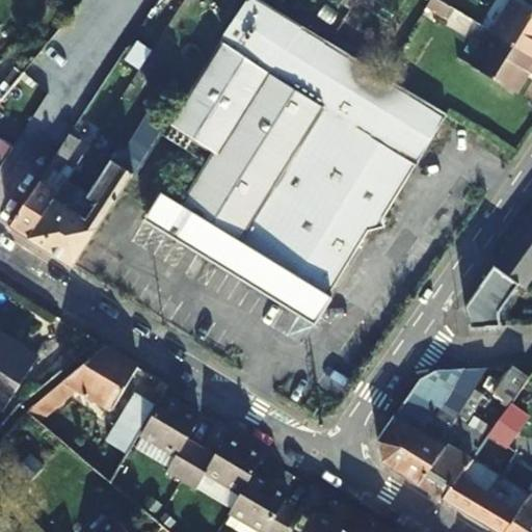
[(143,214),(202,248),(213,231),(235,244),(323,107),(268,72),(300,23),(263,0),(243,0),(164,121),(163,123),(208,150),(201,161),(190,179),(180,174),(166,196),(157,190),(143,214)]
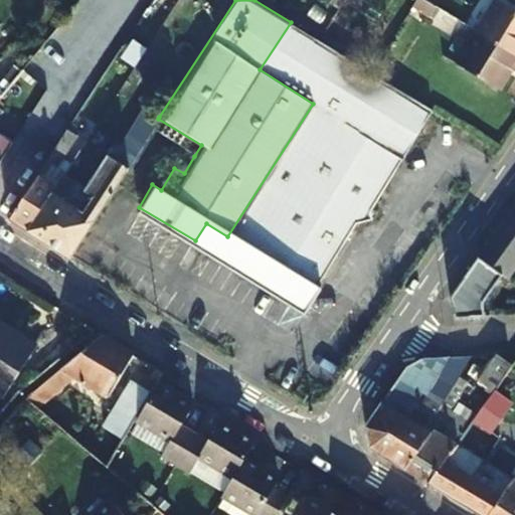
[(428,12),(435,2),(430,0),(412,0),(411,2),(428,12)]
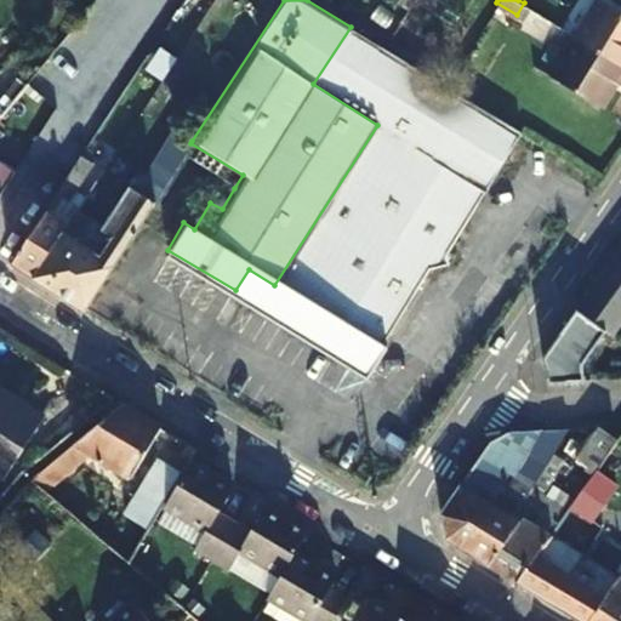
[(592,0),(571,32),(620,62),(620,9),(607,0),(592,0)]
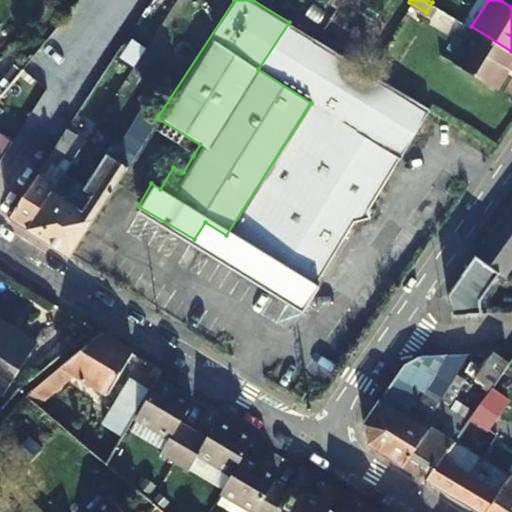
[(258,69),(311,103),(226,235),(243,245),(236,259),(270,278),(279,262),(316,286),(318,282),(315,280),(352,220),(368,215),(366,206),(427,107),(289,22),(258,69)]
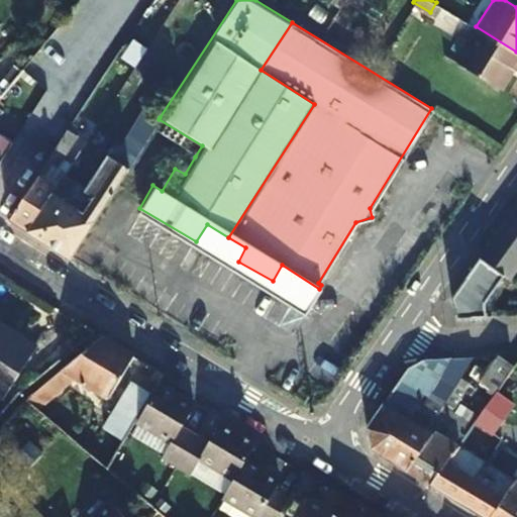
[(516,52),(476,26),(453,62),(498,89),(512,65),(516,68),(516,52)]
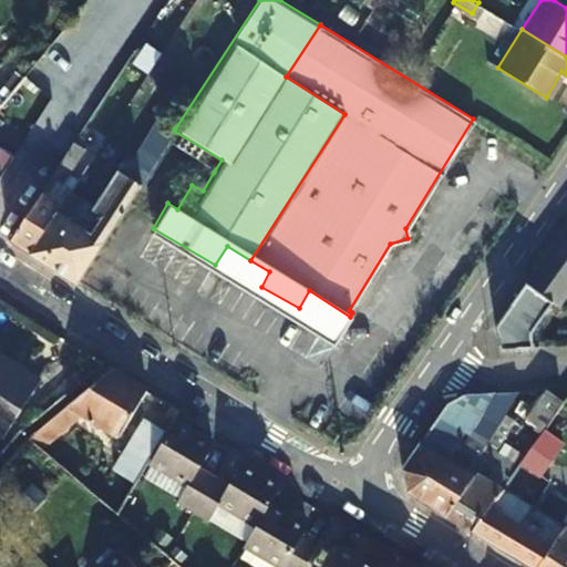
[(12,86),(3,80),(0,84),(0,102),(11,90),(12,86)]
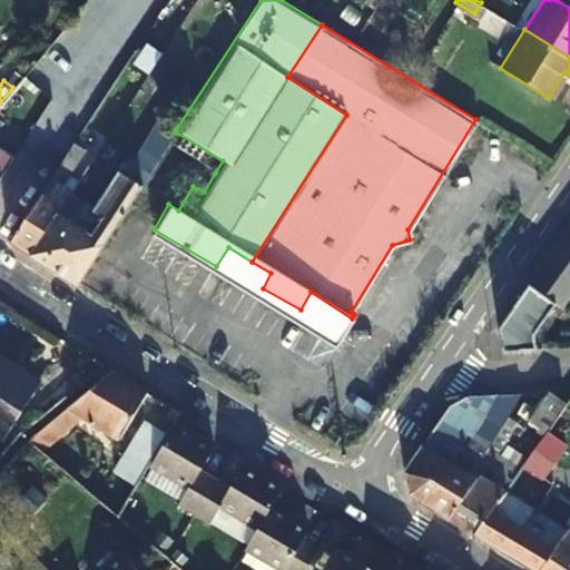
[(0,120),(16,95),(11,90),(0,102),(0,177),(0,120)]
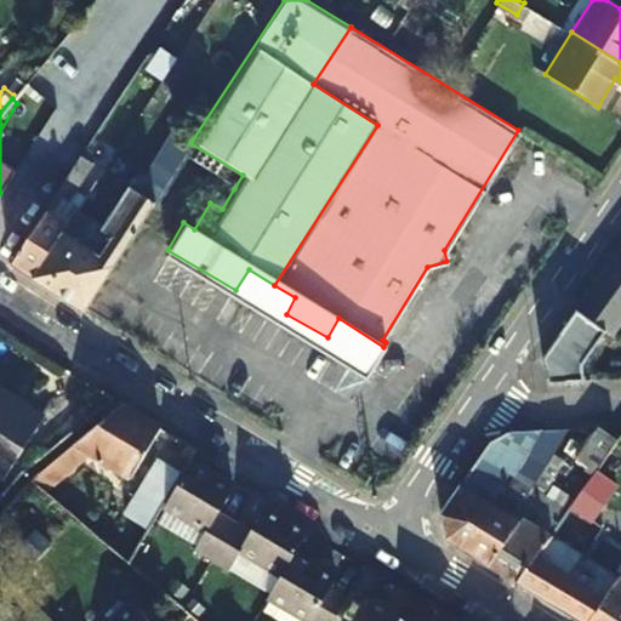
[(29,277),(80,311),(182,157),(191,143),(192,141),(172,129),(142,175),(137,172),(129,184),(102,165),(73,210),(29,277)]
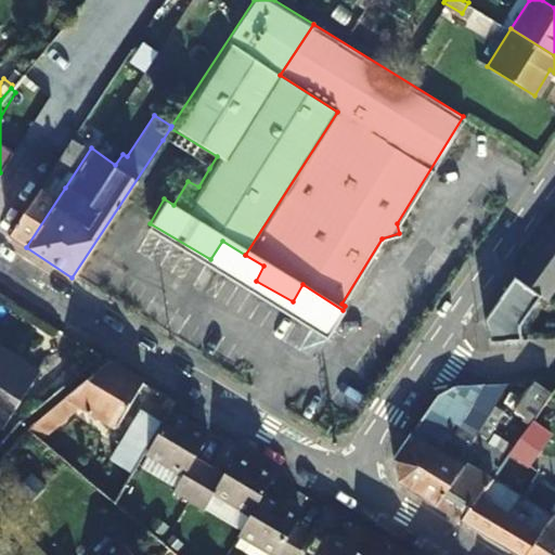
[(217,156),(170,128),(163,140),(209,168),(217,156)]
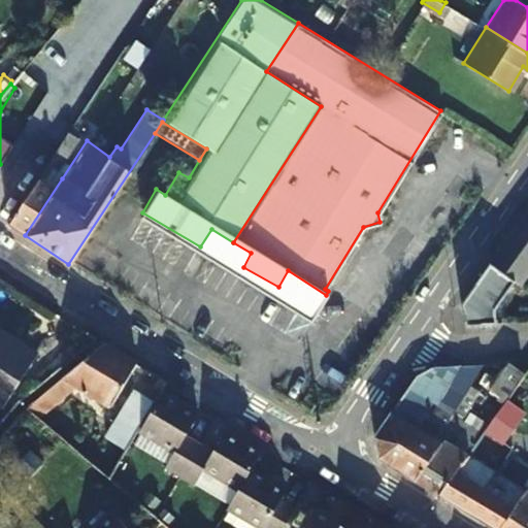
[(38,176),(8,225),(25,235),(62,178),(54,171),(65,153),(57,147),(38,176)]
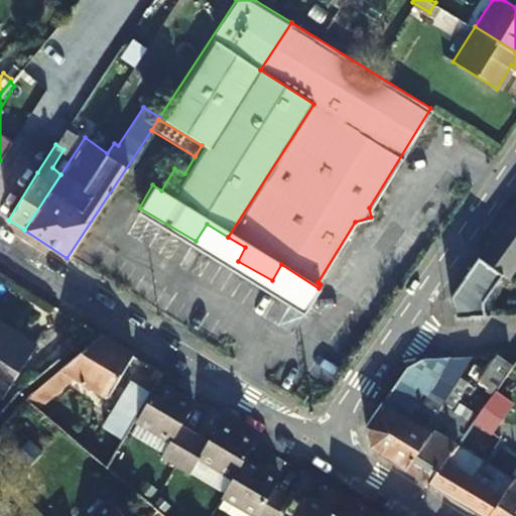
[(515,206),(504,223),(515,231),(515,206)]
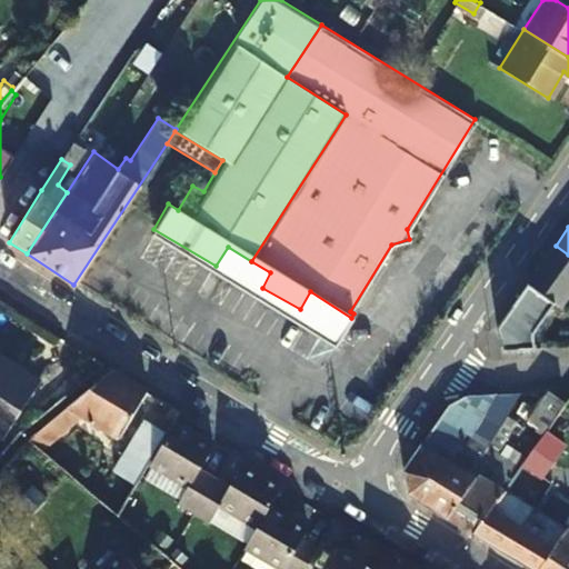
[(149,236),(235,287),(251,261),(228,247),(216,266),(153,229),(149,236)]
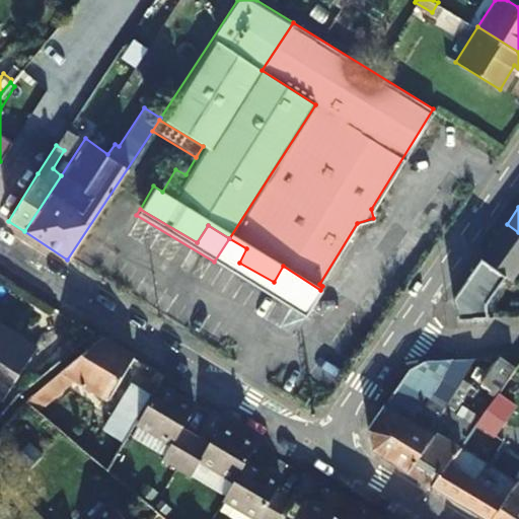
[(518,232),(507,224),(482,261),(507,278),(511,282),(518,270),(518,232)]
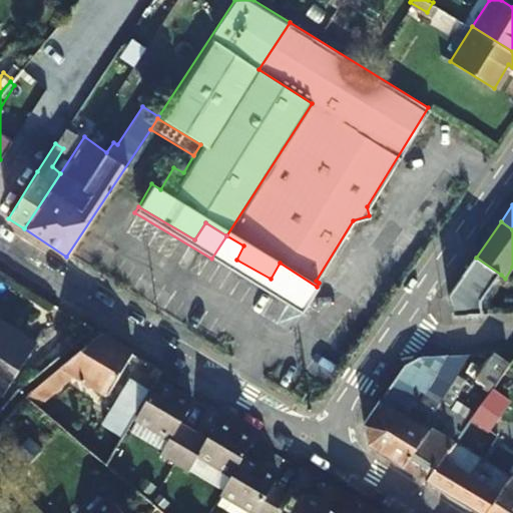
[(271,279),(236,260),(243,245),(226,235),(211,259),(301,311),(317,287),(280,263),(271,279)]
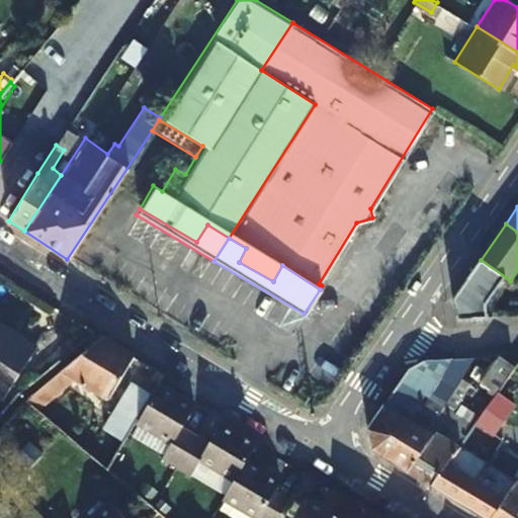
[(506,277),(481,260),(452,299),(458,319),(487,318),(486,306),(506,277)]
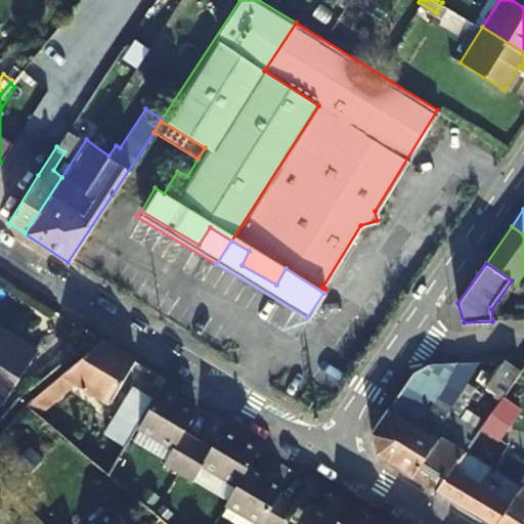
[(33,353),(0,332),(0,402),(0,403),(33,353)]
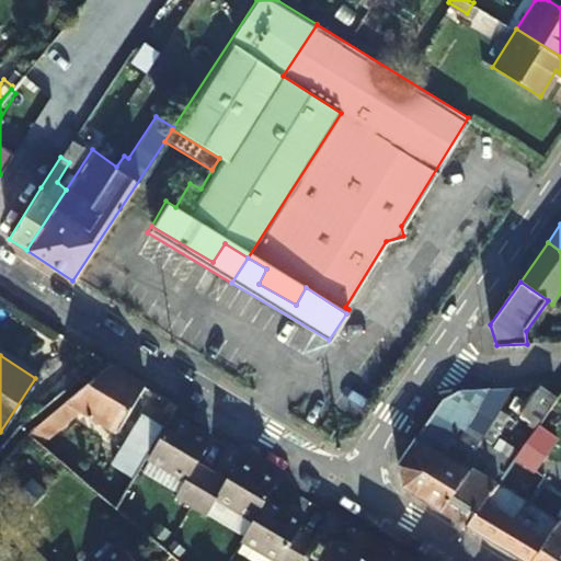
[(113,436),(142,387),(107,366),(24,433),(41,447),(78,415),(113,436)]
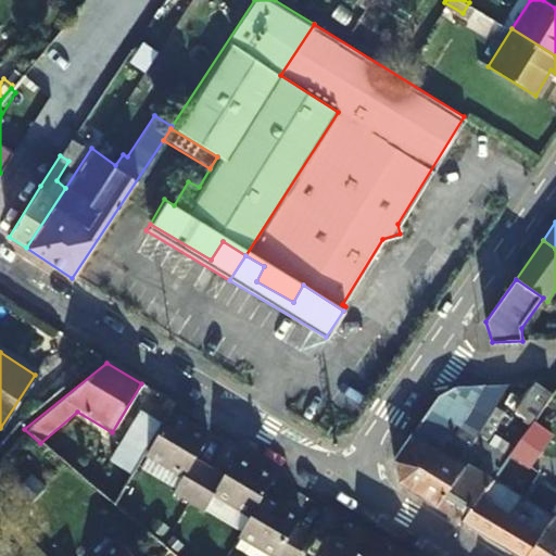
[(515,408),(530,419),(550,389),(536,378),(535,379),(532,378),(515,408)]
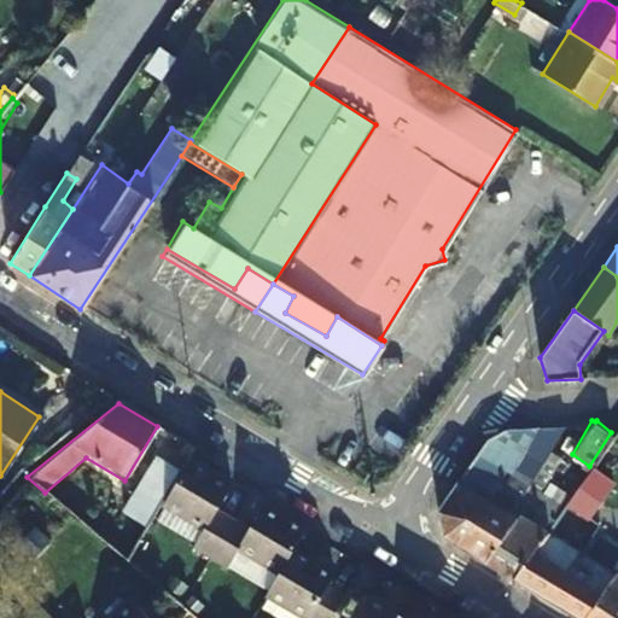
[(437,534),(482,561),(484,558),(517,514),(509,509),(520,491),(537,465),(559,427),(561,424),(501,427),(482,438),(474,450),(508,472),(489,503),(454,481),(435,509),(437,534)]
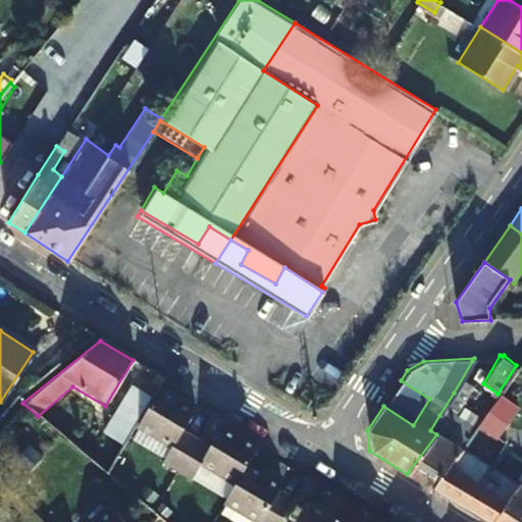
[(88,457),(105,472),(107,470),(134,425),(150,397),(131,385),(88,457)]
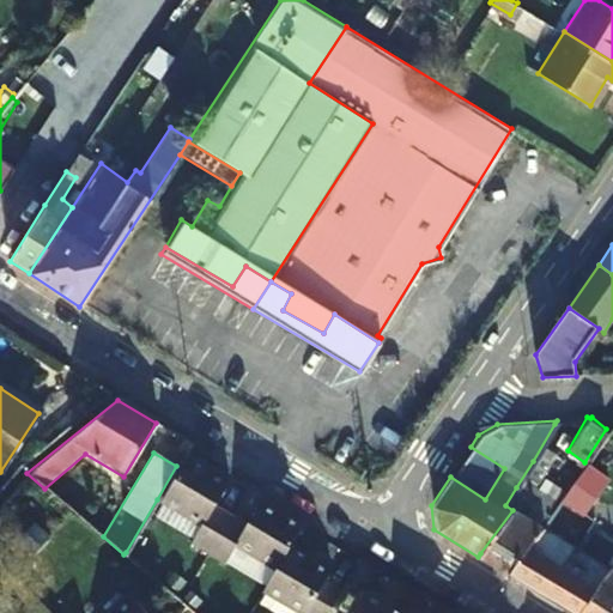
[(176,466),(157,499),(199,525),(188,542),(206,553),(228,514),(213,505),(225,484),(181,457),(176,466)]
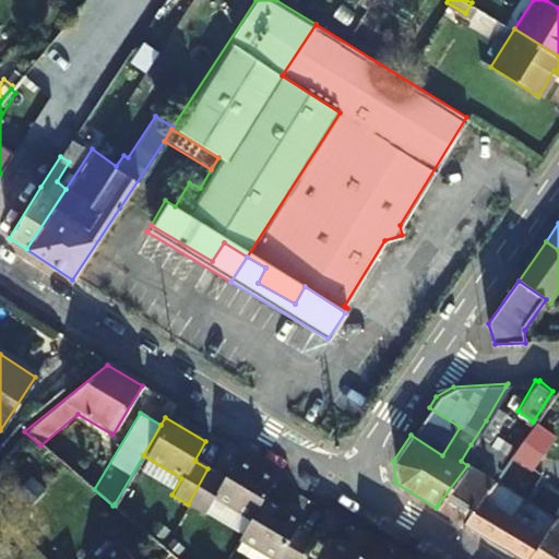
[(486,420),(471,444),(488,455),(502,465),(519,441),(486,420)]
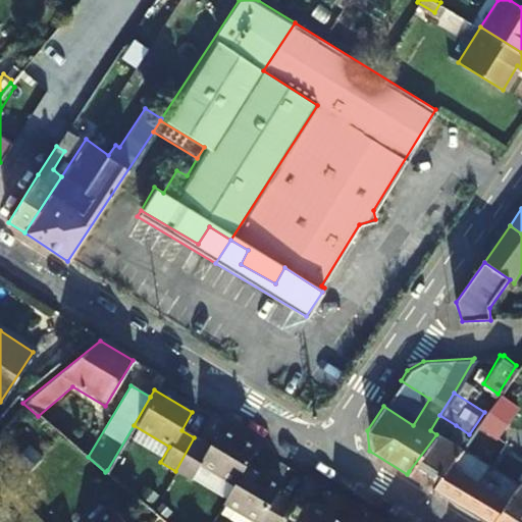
[(468,474),(474,466),(505,420),(487,408),(484,412),(469,434),(460,447),(433,485),(431,488),(485,521),(491,521),(508,498),(489,485),(468,474)]
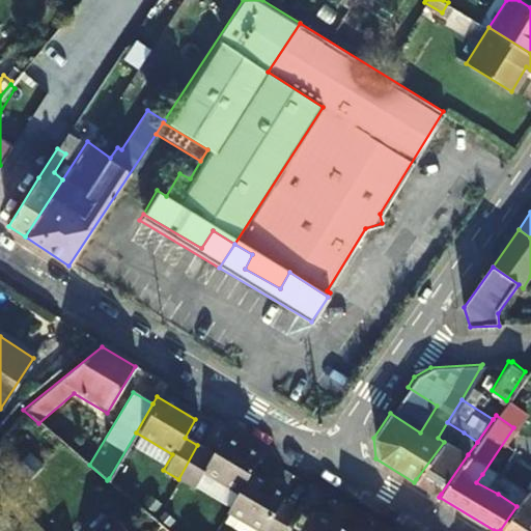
[(438,438),(444,442),(445,441),(454,446),(464,432),(447,422),(438,438)]
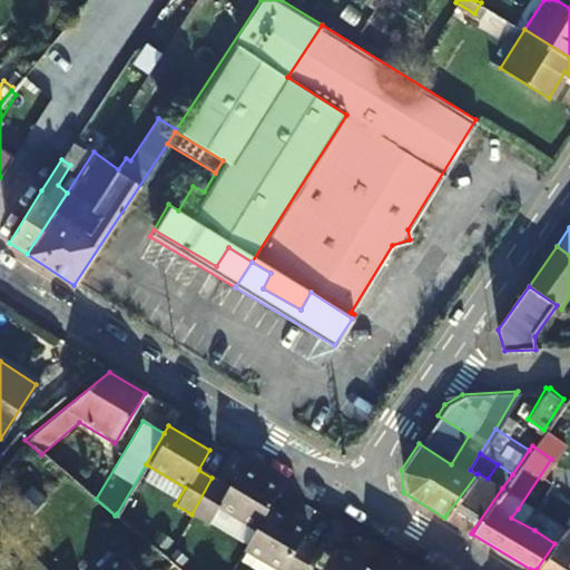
[(502,488),(512,474),(498,464),(488,479),(502,488)]
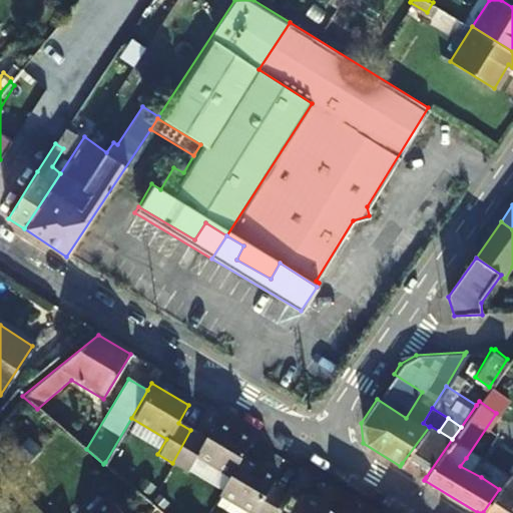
[(190,430),(172,463),(186,472),(196,456),(228,475),(238,457),(247,442),(248,440),(214,420),(204,438),(190,430)]
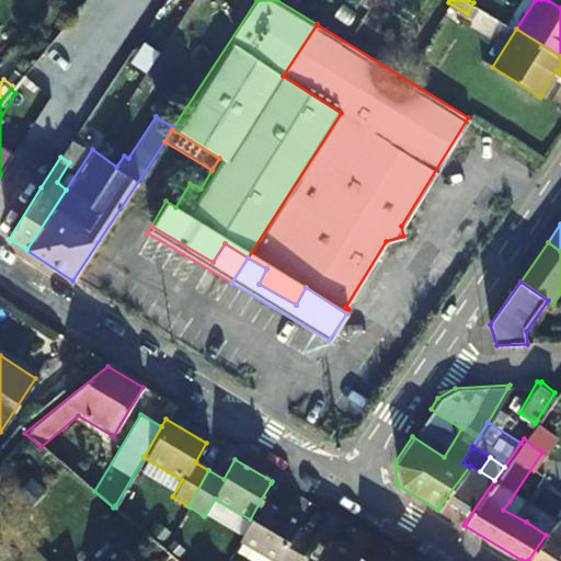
[(439,506),(437,510),(464,525),(466,522),(494,480),(480,471),(470,466),(469,467),(439,506)]
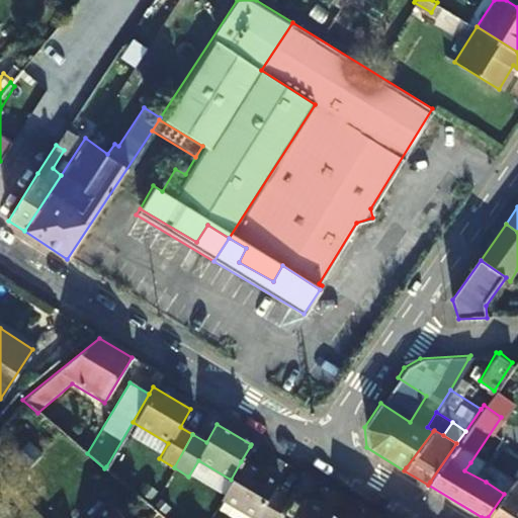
[(252,517),(275,517),(286,500),(272,491),(276,482),(241,461),(231,480),(220,498),(252,517)]
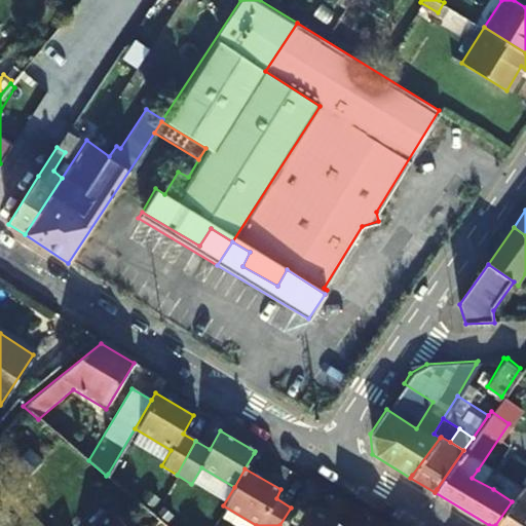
[(498,482),(478,470),(472,478),(493,489),(498,482)]
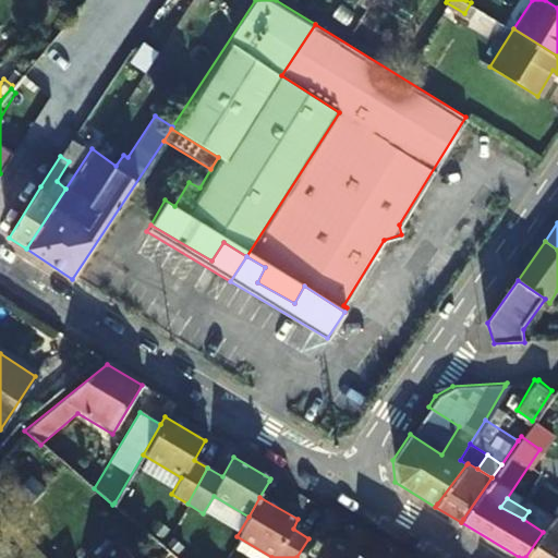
[(525,557),(555,557),(557,554),(557,508),(543,532),(525,557)]
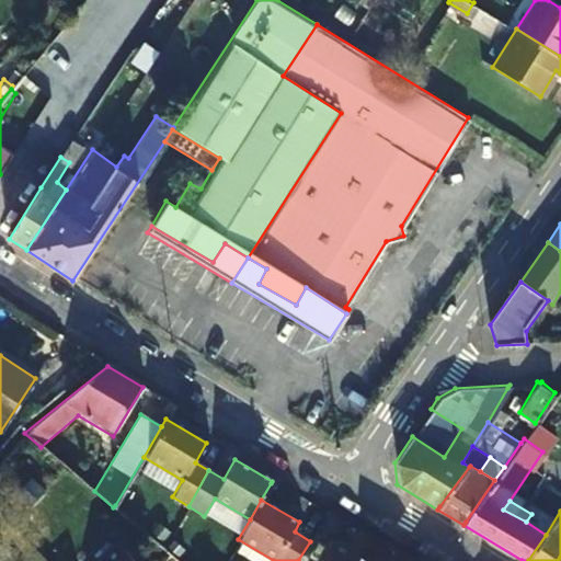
[(364,560),(332,541),(320,560),(364,560)]
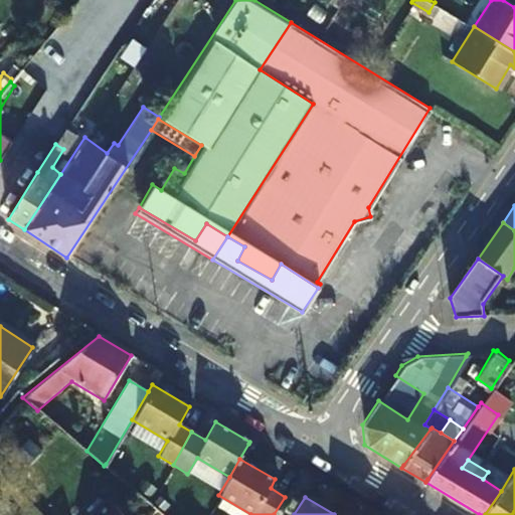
[(376,514),(350,499),(341,514),(376,514)]
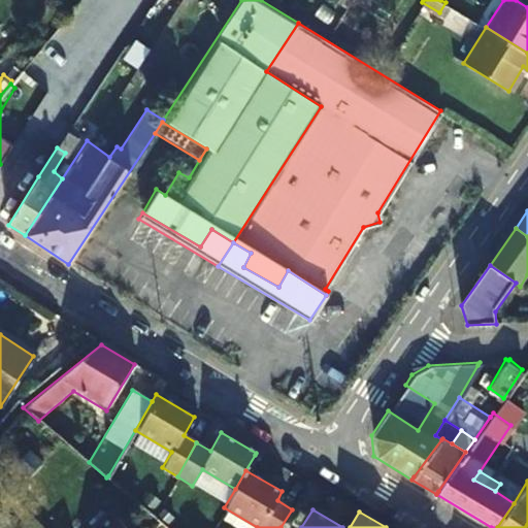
[(119,527),(106,516),(94,527),(119,527)]
